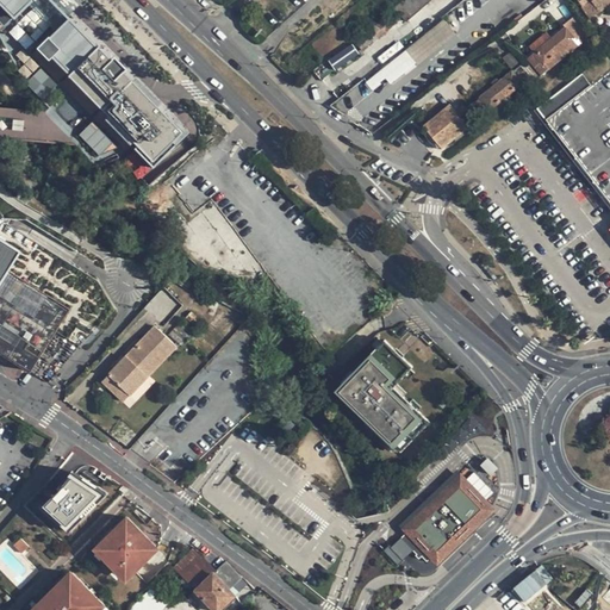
[(53,0),(0,0),(0,22),(2,25),(11,17),(13,18),(29,4),(48,23),(55,30),(39,45),(136,144),(134,147),(151,166),(175,143),(173,139),(181,131),(61,7),(53,0)]
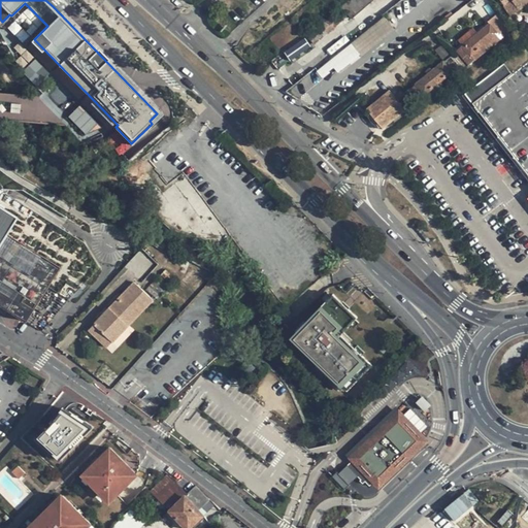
[(373,0),(350,0),(341,6),(352,20),(373,0)]
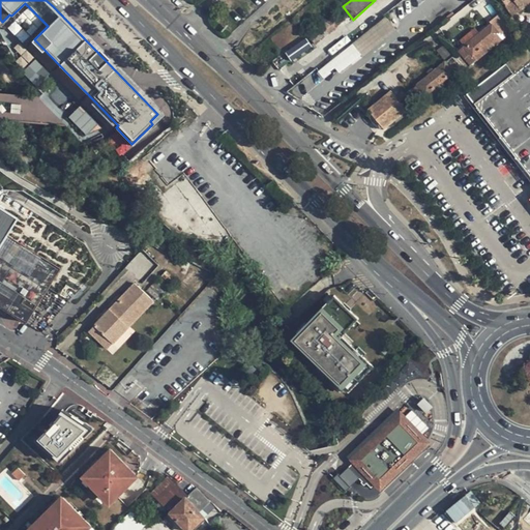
[(513,0),(514,0),(520,7),(522,9),(529,3),(529,0),(502,0),(506,5),(513,0)]
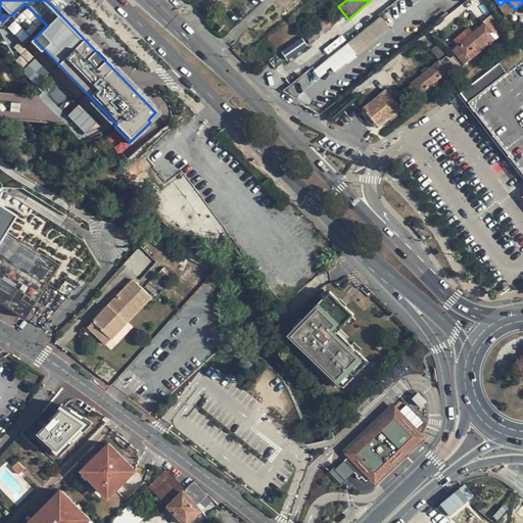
[(505,13),(513,7),(508,0),(507,0),(500,5),(505,13)]
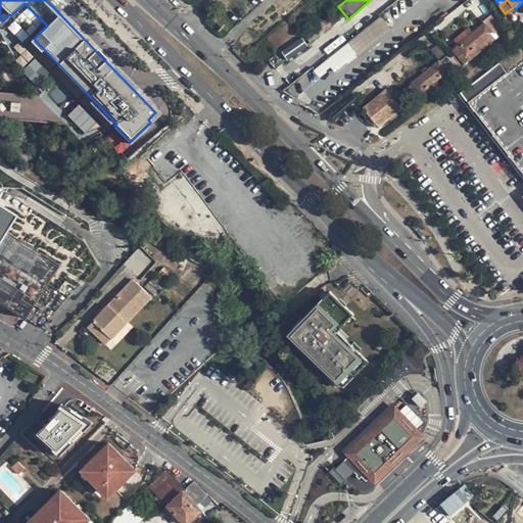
[(465,64),(506,31),(492,12),(482,20),(484,25),(453,50),(465,64)]
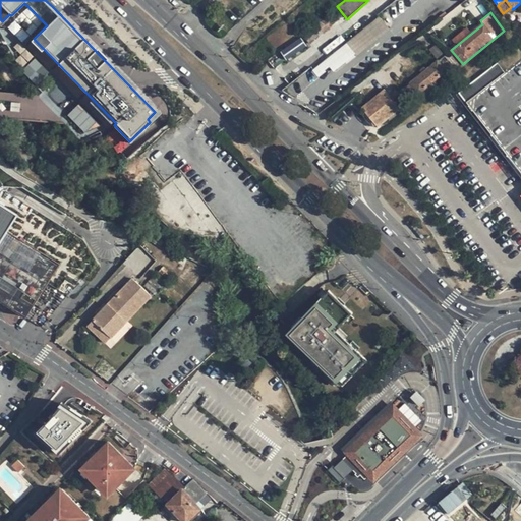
[(333,25),(325,15),(286,46),(295,56),(333,25)]
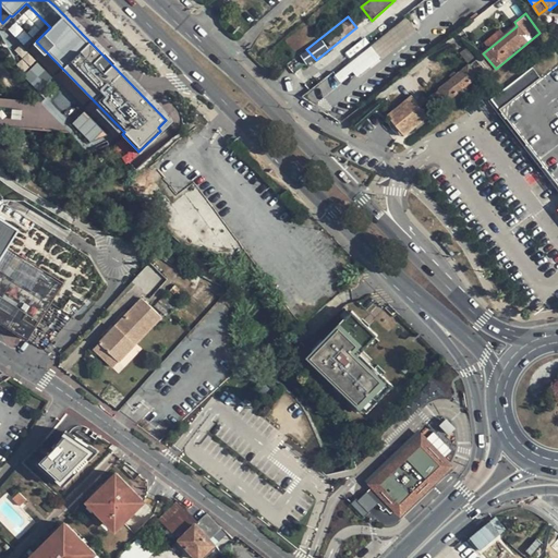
[(414,31),(403,19),(371,45),(381,57),(414,31)]
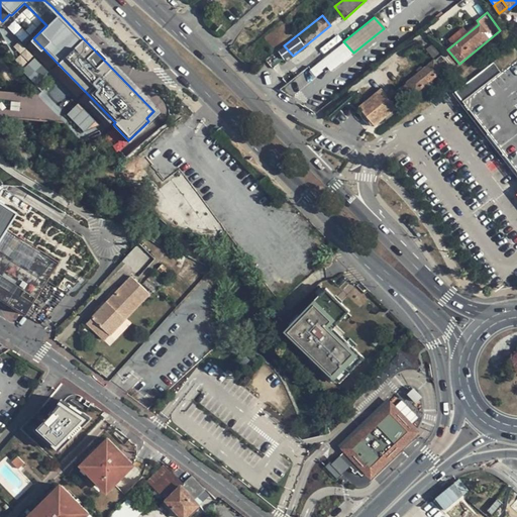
[(508,66),(500,72),(462,101),(516,171),(516,46),(516,45),(501,57),(508,66)]
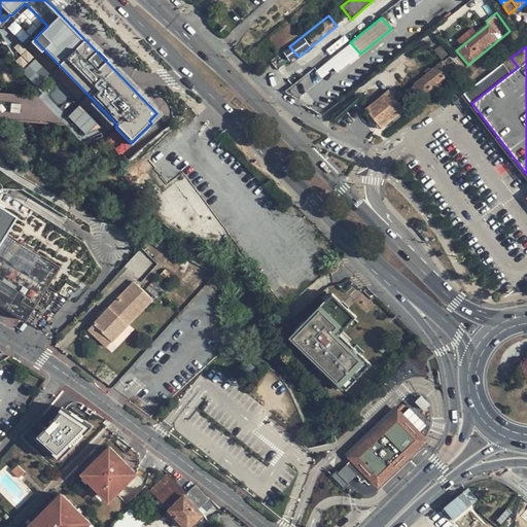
[(450,72),(454,77),(462,70),(450,57),(411,89),(418,98),(428,90),(438,81),(450,72)]
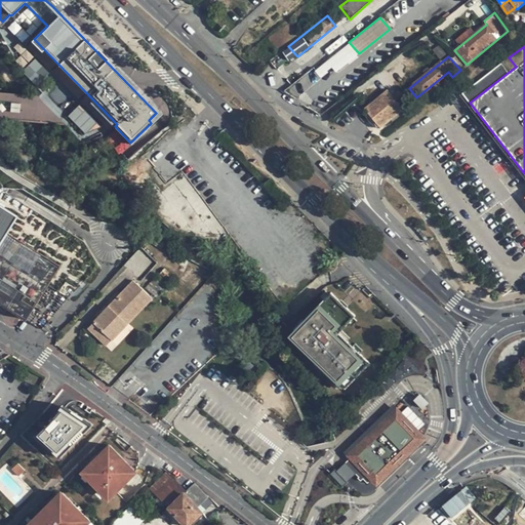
[(500,64),(508,73),(516,67),(509,57),(500,64)]
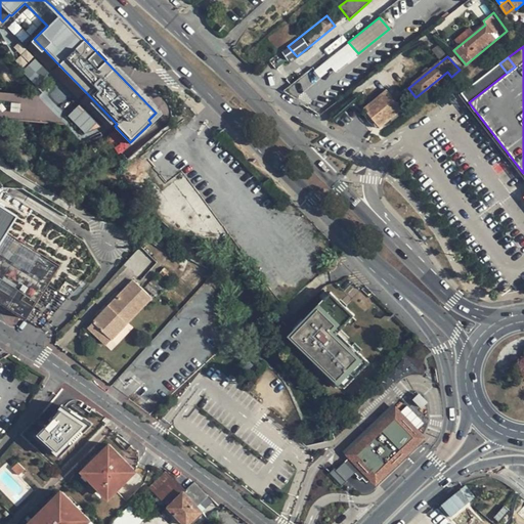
[(35,58),(22,72),(37,86),(49,73),(35,58)]
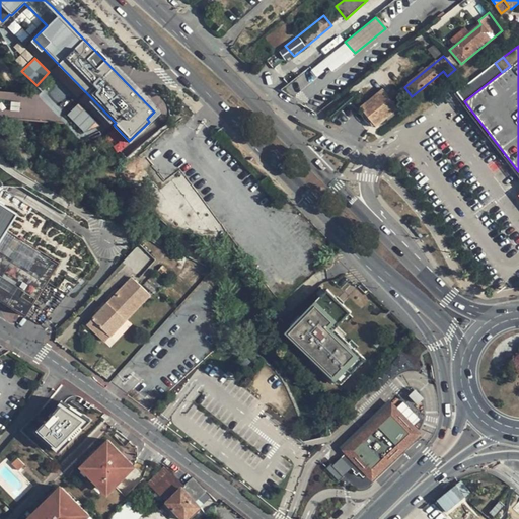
[(435,83),(432,80),(422,88),(425,92),(435,83)]
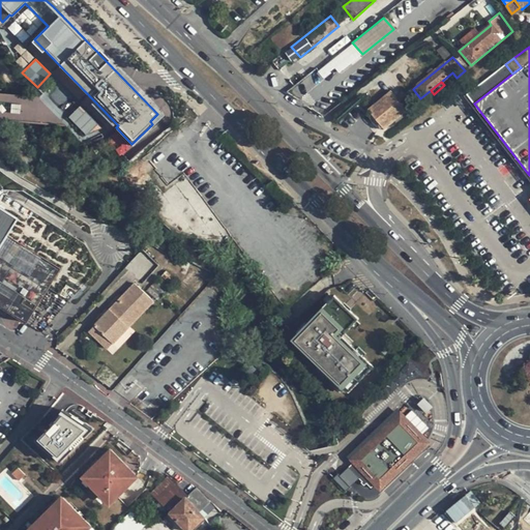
[(402,91),(395,96),(408,110),(410,113),(416,107),(407,95),(406,95),(402,91)]
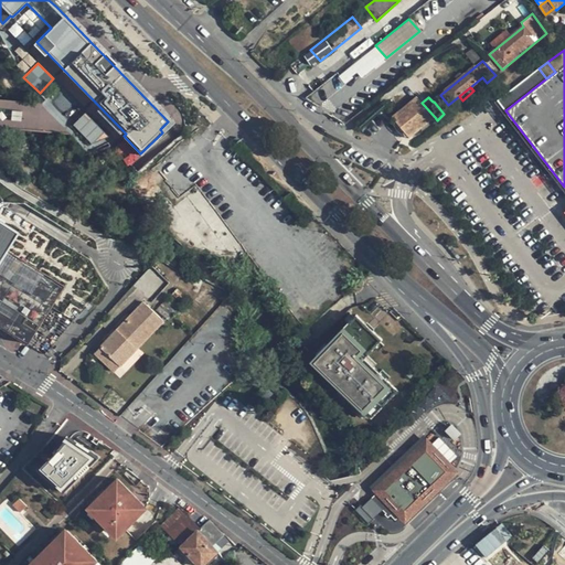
[(418,98),(394,119),(409,138),(435,117),(422,103),(418,98)]
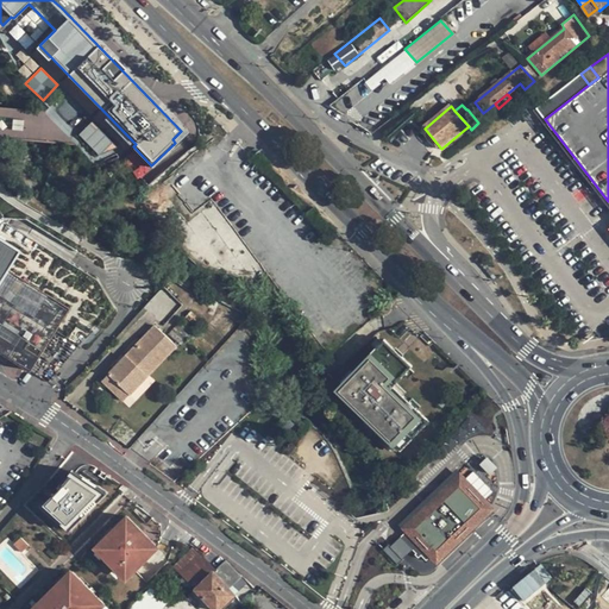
[(77,136),(100,157),(113,143),(90,121),(77,136)]
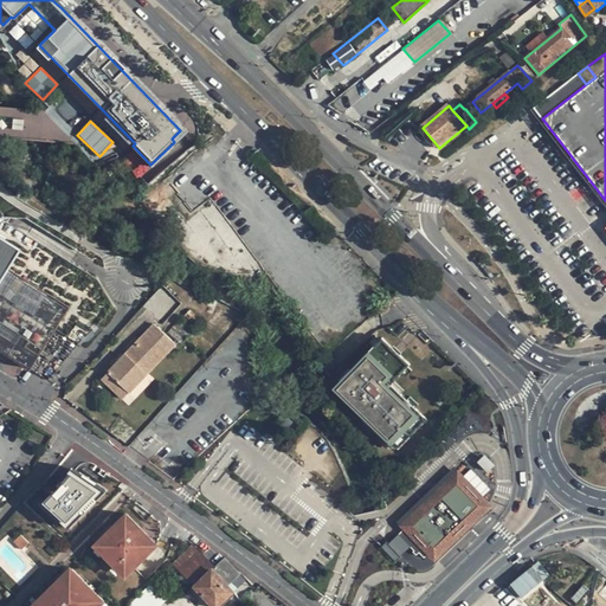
[(0,350),(28,369),(68,305),(7,268),(19,247),(0,236),(0,350)]
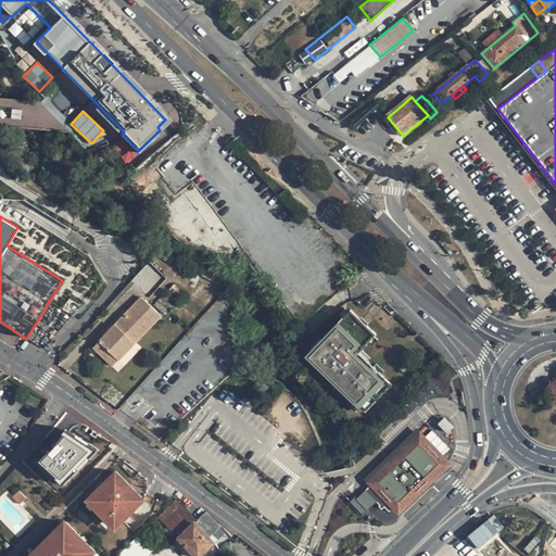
[(180,299),(186,293),(175,283),(169,290),(180,299)]
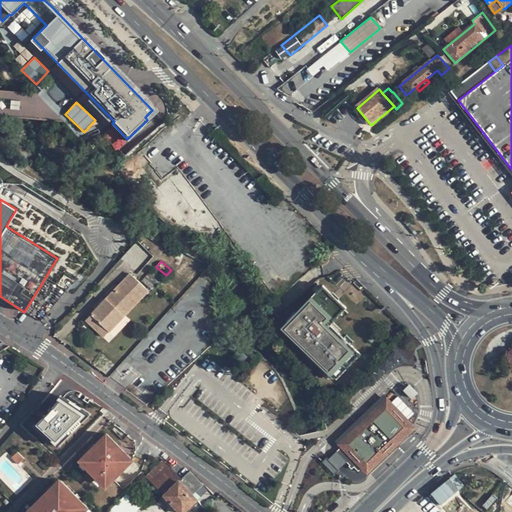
[(145,283),(153,291),(165,277),(157,270),(145,283)]
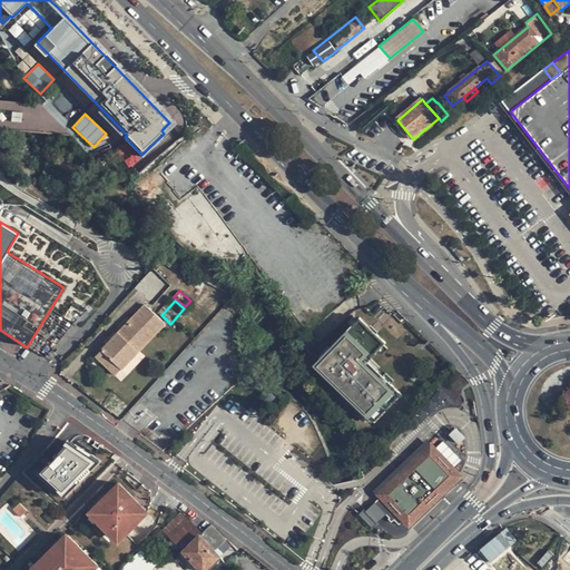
[(101,352),(123,372),(156,335),(166,325),(146,305),(123,330),(127,334),(120,340),(117,336),(101,352)]
